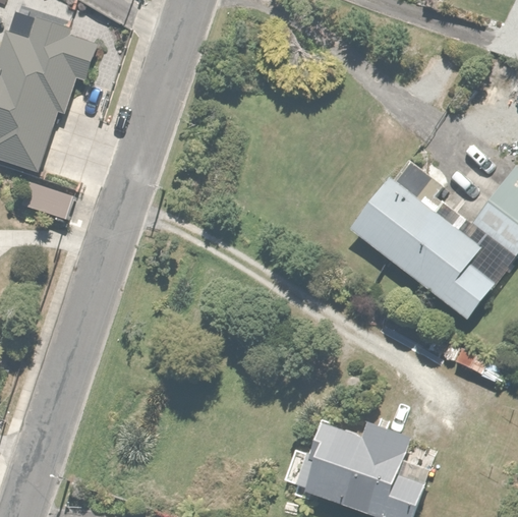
[(38,17),(30,42),(18,38),(7,34),(0,53),(0,167),(35,179),(58,109),(66,112),(76,80),(98,87),(112,42),(53,22),(38,17)]
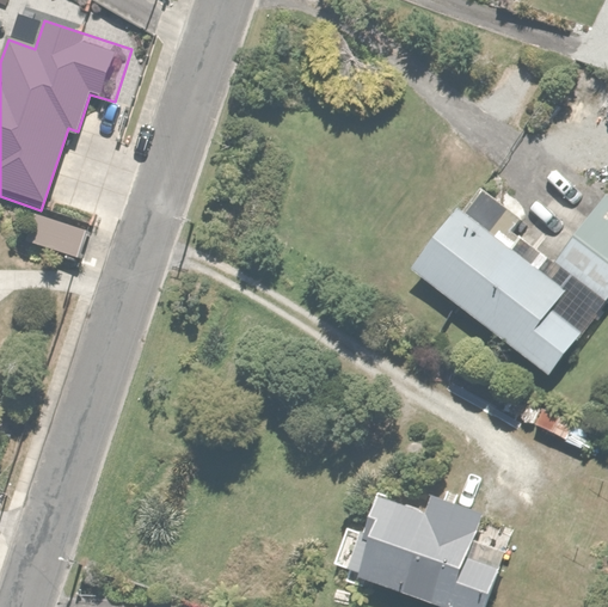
[(570,295),(538,269),(547,257),(529,241),(521,235),(529,225),(484,189),(465,213),(458,207),(410,269),(546,375),(581,331),(557,312),(570,295)]
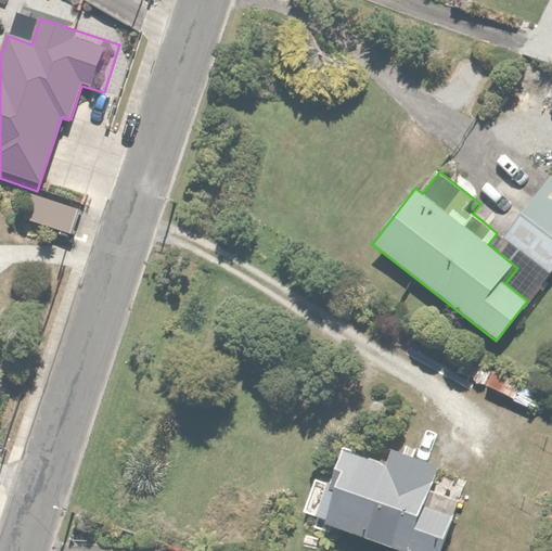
[(551,183),(502,241),(547,279),(551,273),(551,183)]
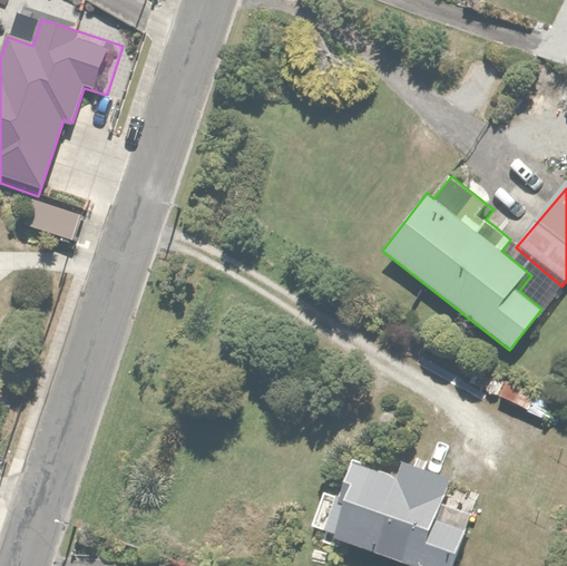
[(39,201),(28,227),(69,245),(80,218),(39,201)]
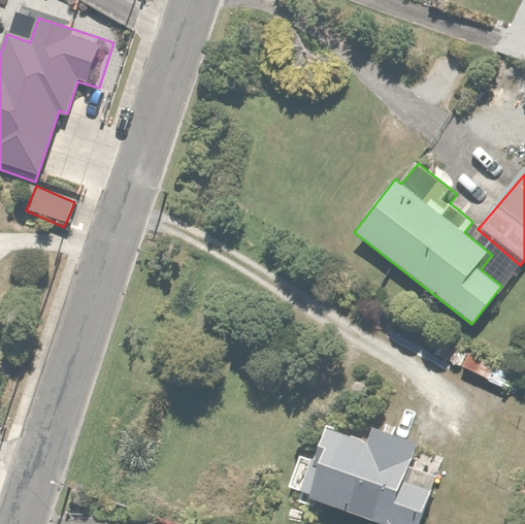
[(299,453),(286,487),(379,523),(418,523),(445,456),(373,428),(367,443),(326,426),(314,458),(299,453)]
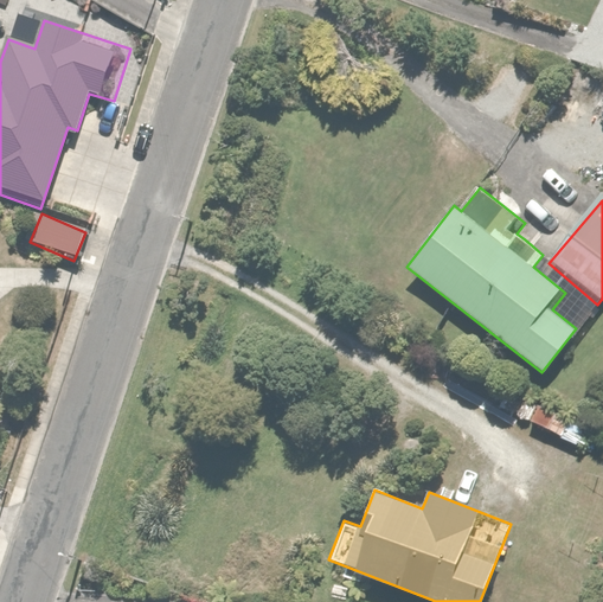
All buildings are outlined.
